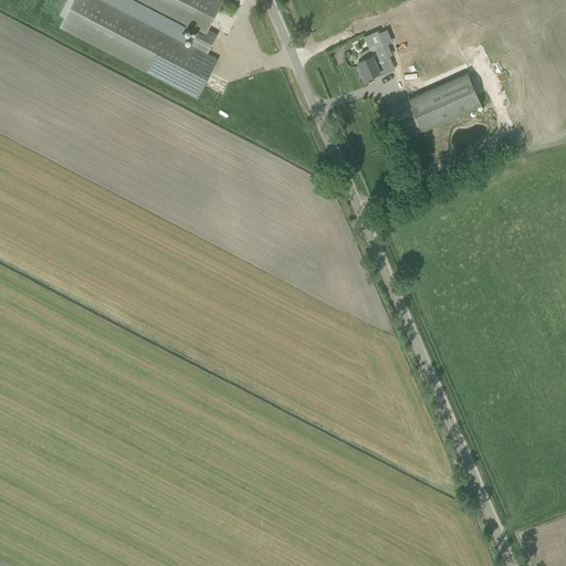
[(64,18),(60,27),(188,93),(198,98),(203,86),(218,60),(207,54),(217,34),(208,30),(223,0),(132,0),(197,34),(191,45),(104,0),(73,0),(67,12),(64,18)]
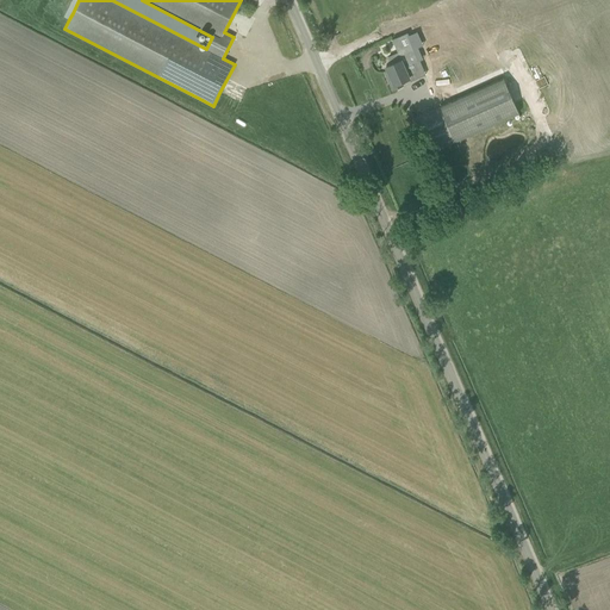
[(391,64),(386,67),(390,75),(387,76),(393,89),(403,86),(400,82),(409,79),(408,75),(422,68),(406,32),(397,37),(404,53),(399,55),(398,53),(388,57),(391,64)]
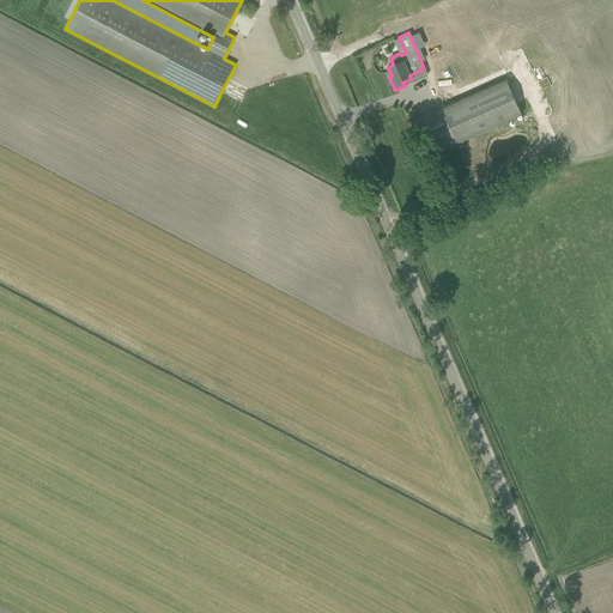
[(420,116),(436,152),(521,114),(505,79),(420,116)]
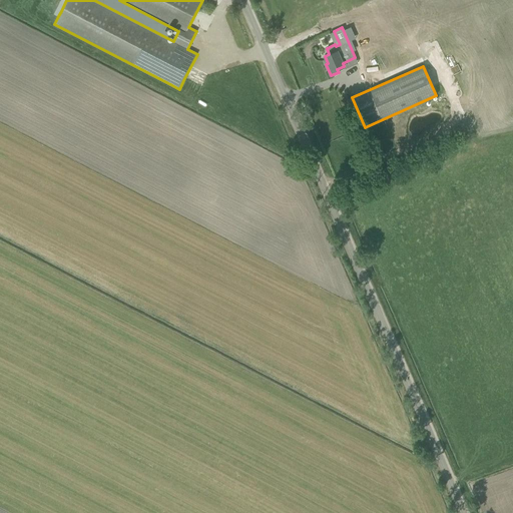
[(435,104),(400,121),(411,146),(447,130),(435,104)]
